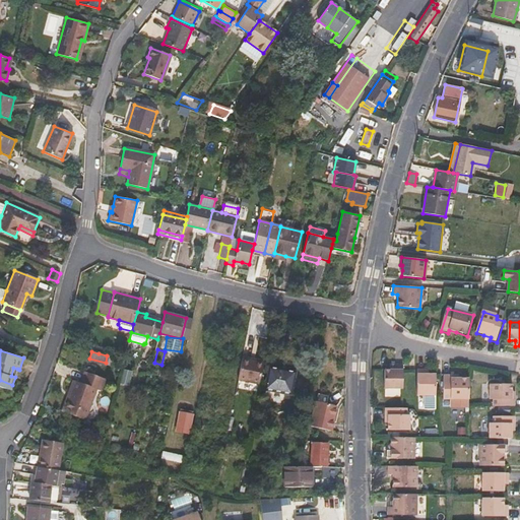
[(239,377),(260,381),(264,360),(243,354),(239,377)]
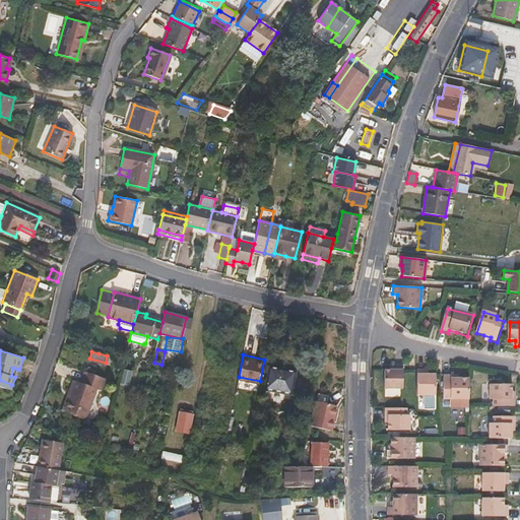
[(386,371),(386,389),(404,390),(404,365),(392,366),(391,371),(386,371)]
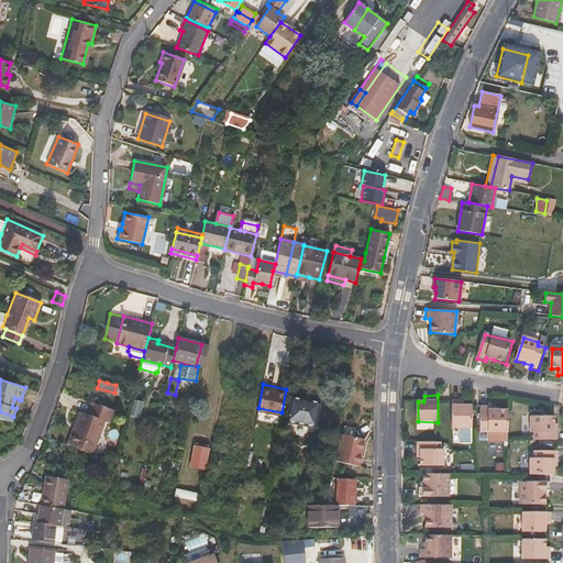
[(316,427),(320,404),(290,397),(286,421),(316,427)]
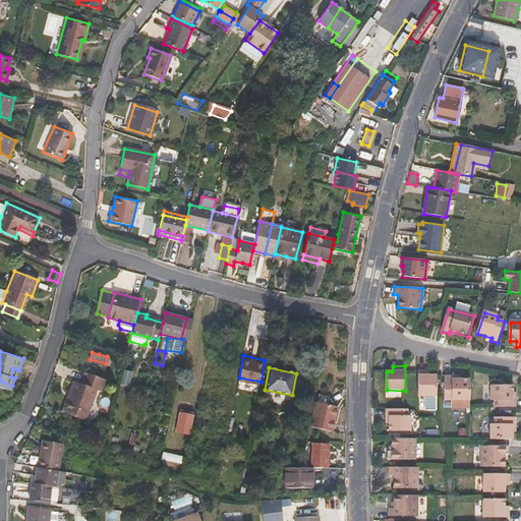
[(430,375),(426,377),(426,371),(419,371),(418,397),(426,397),(425,411),(437,411),(438,375),(430,375)]
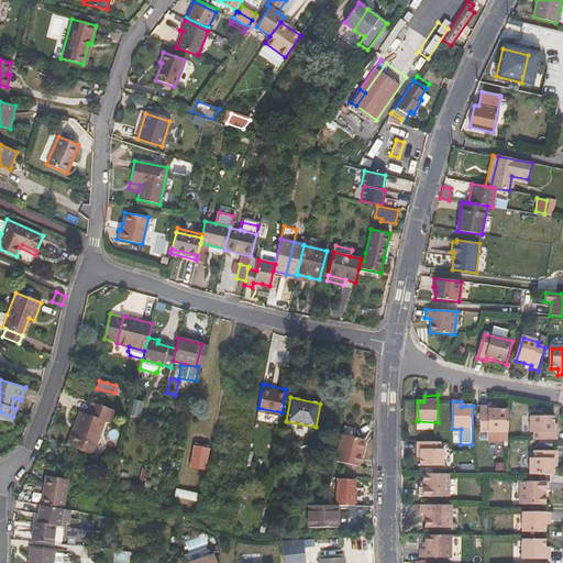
[(74,423),(77,424),(69,446),(92,454),(105,421),(110,423),(114,410),(91,403),(86,415),(78,411),(74,423)]
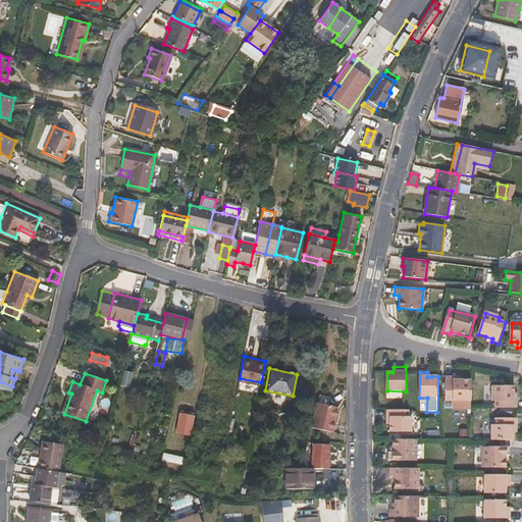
[(462,381),(455,380),(454,377),(447,377),(446,401),(454,401),(454,408),(471,409),(472,402),(472,381),(462,381)]
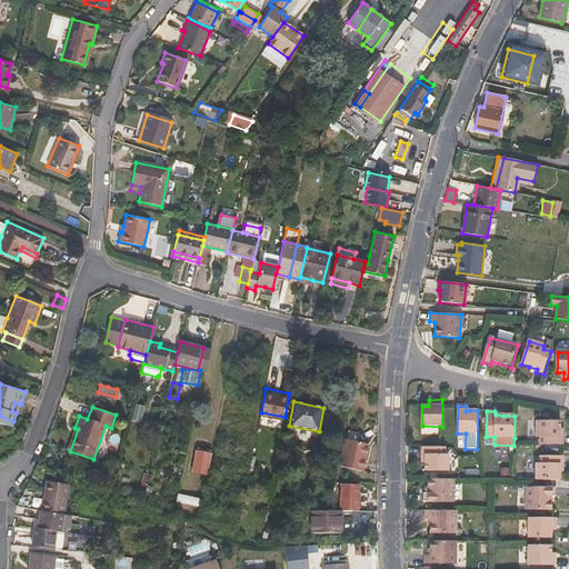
[(0,423),(12,427),(13,421),(0,416),(0,423)]
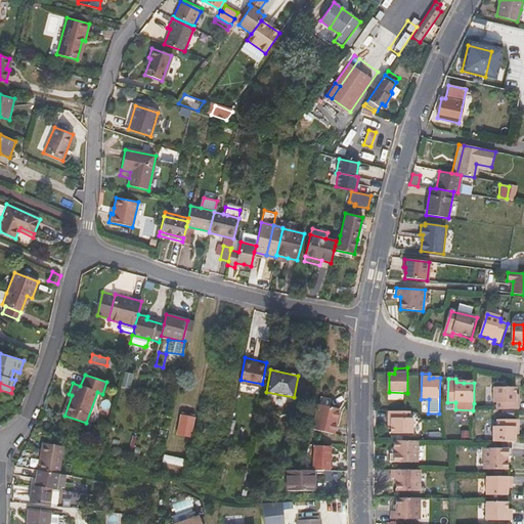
[(492,402),(495,402),(495,409),(517,409),(517,401),(515,401),(515,394),(514,387),(492,387),(492,402)]
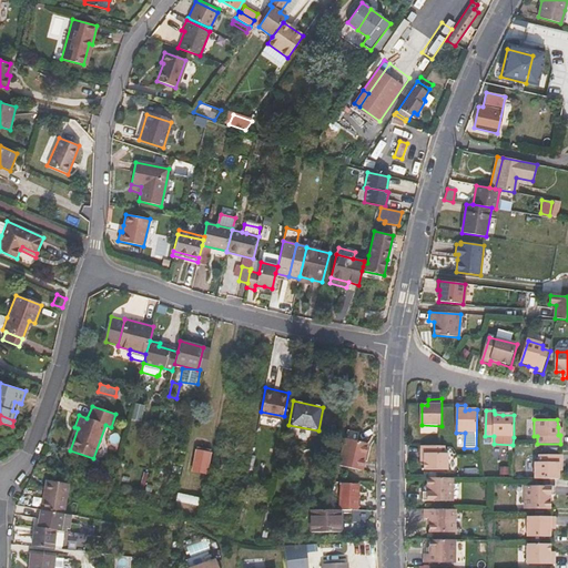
[(74,427),(67,449),(70,450),(78,428),(74,427)]
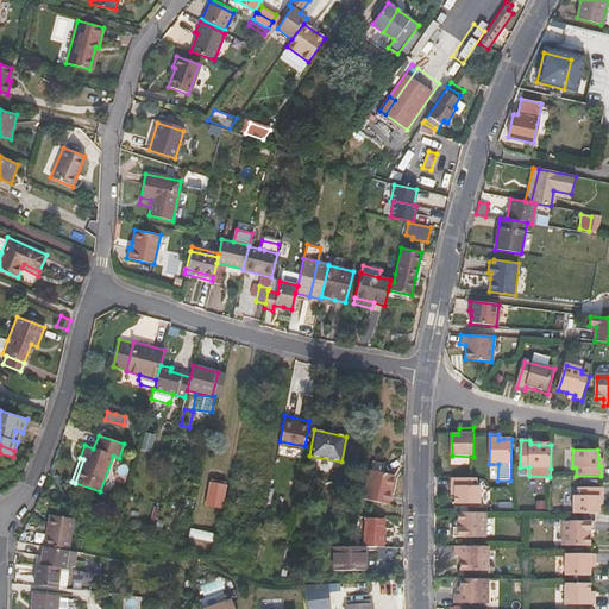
[(384,504),(390,476),(369,471),(363,500),(384,504)]
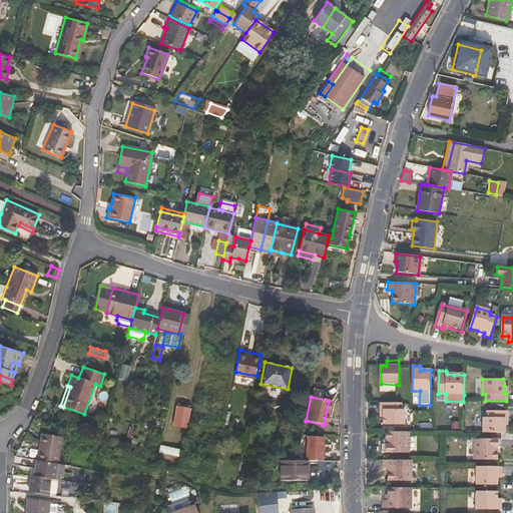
[(381,411),(384,411),(384,418),(384,425),(406,425),(406,411),(403,410),(403,404),(398,404),(381,404),(381,411)]
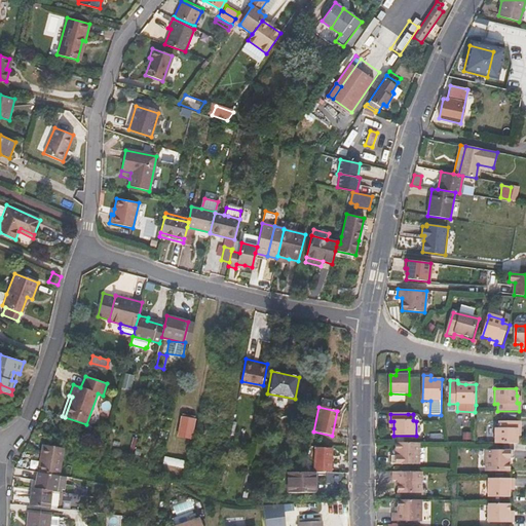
[(194,420),(182,417),(179,435),(190,438),(194,420)]
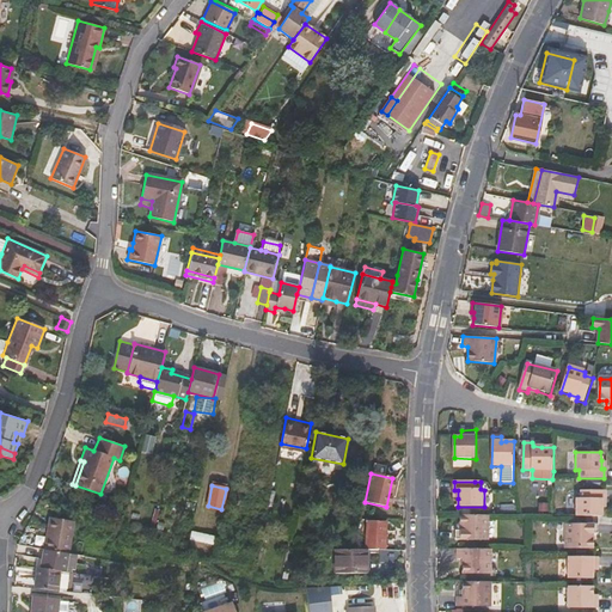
[(574,515),(600,515),(600,507),(600,499),(604,499),(604,490),(579,490),(579,496),(574,497),(574,515)]
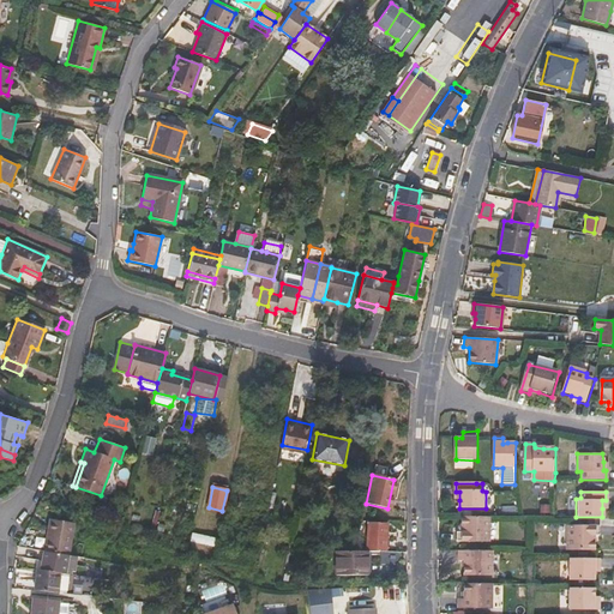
[(457,541),(488,541),(488,517),(462,517),(462,531),(457,531),(457,541)]
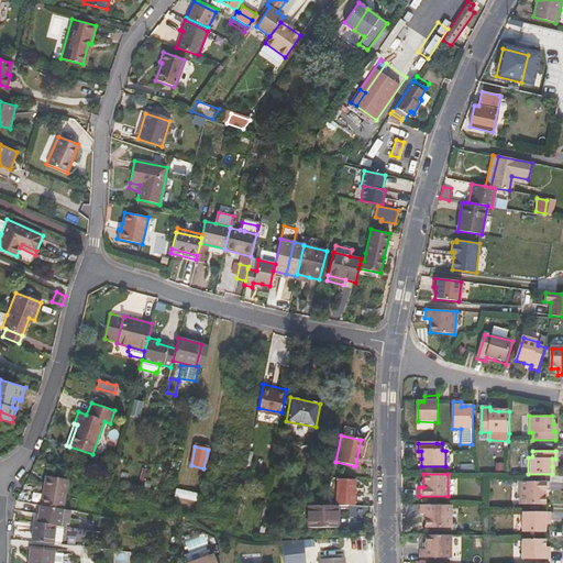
[(69,479),(47,476),(42,506),(64,509),(69,479)]
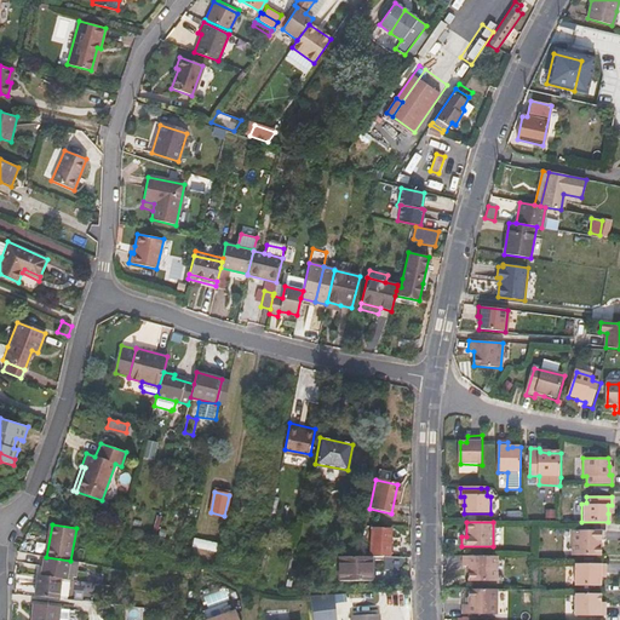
[(371,528),(369,554),(385,555),(386,529),(371,528)]
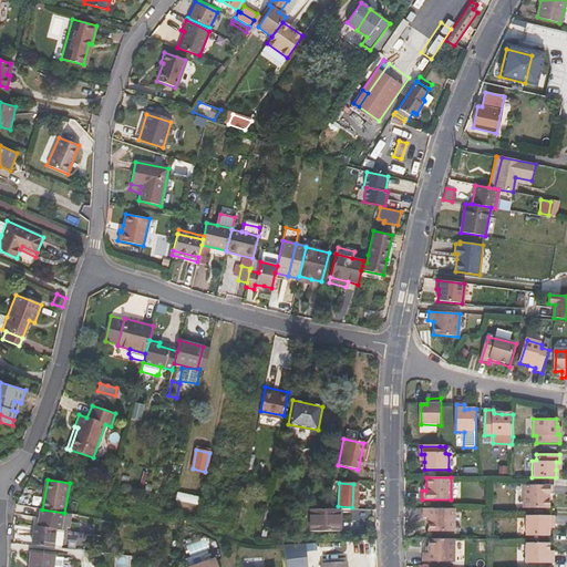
[(553,493),(553,484),(523,484),(523,508),(548,507),(548,494),(553,493)]
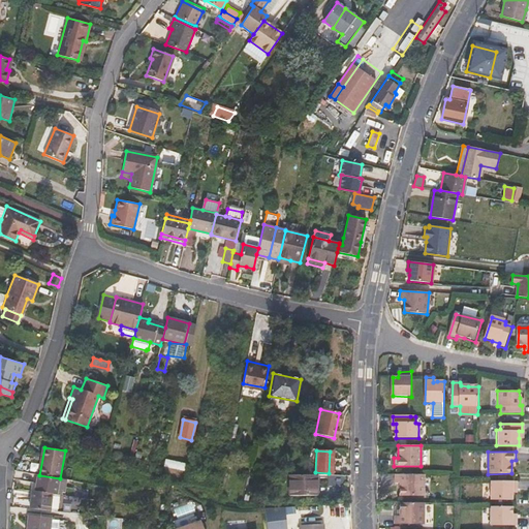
[(288,474),(289,496),(313,496),(313,474),(305,474),(288,474)]
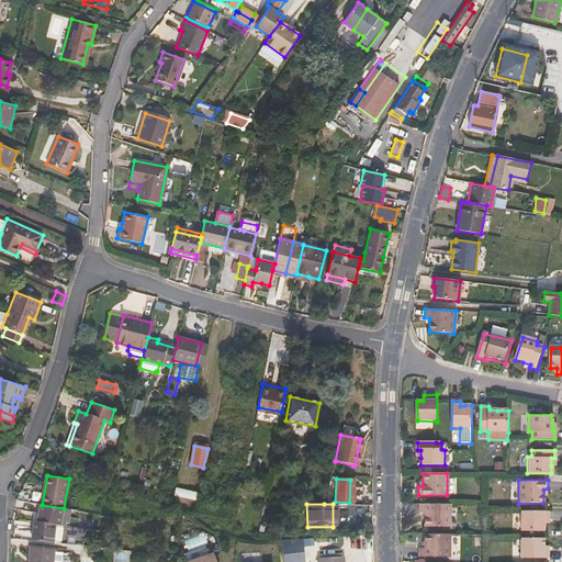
[(56,524),(69,526),(72,509),(64,508),(42,505),(40,521),(56,524)]
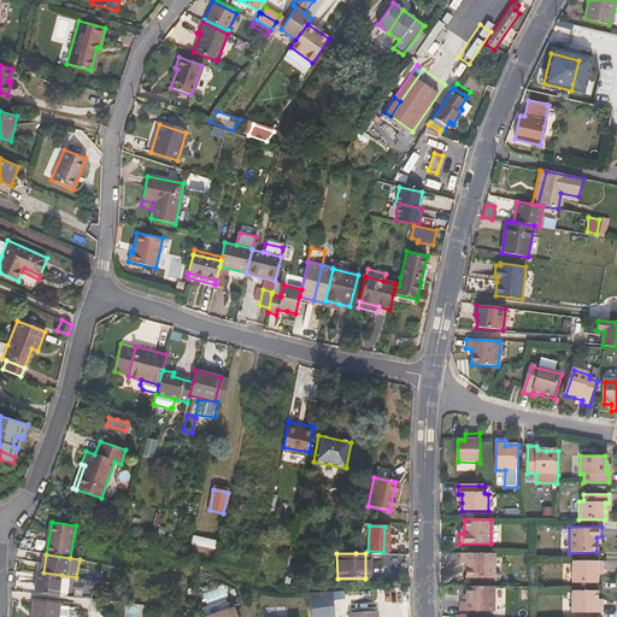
[(466,577),(494,577),(494,554),(460,554),(460,563),(466,563),(466,577)]
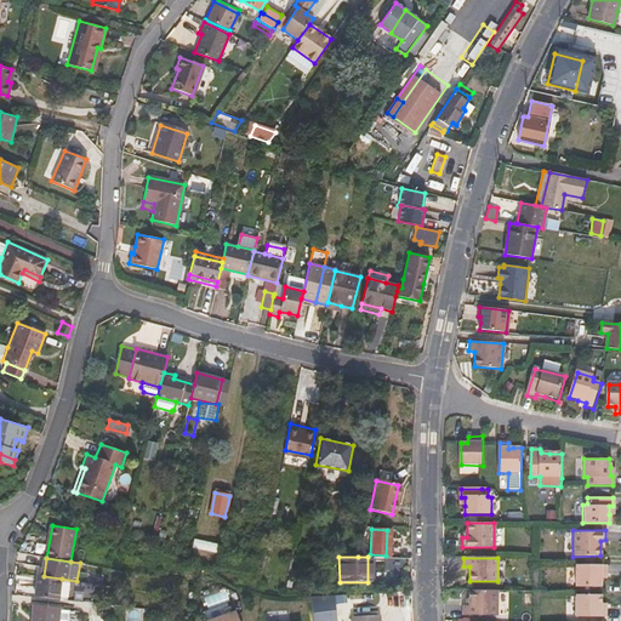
[(576,586),(602,585),(602,577),(602,574),(607,574),(607,563),(575,564),(576,586)]
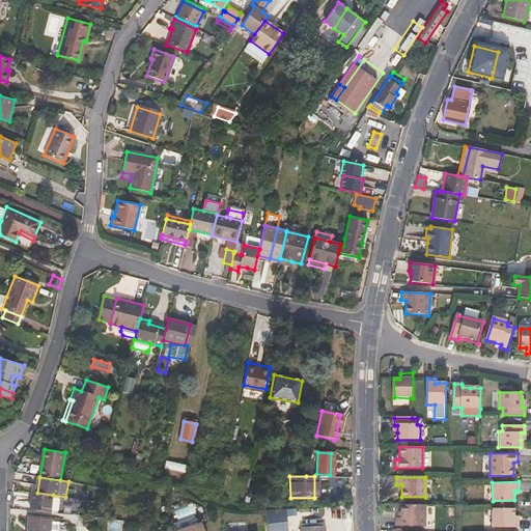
[(31,510),(50,512),(53,495),(37,493),(34,492),(31,510)]
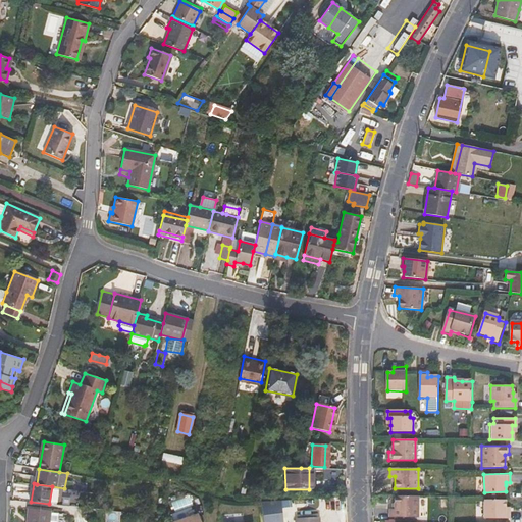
[(389,516),(417,516),(418,496),(395,496),(395,508),(389,508),(389,516)]
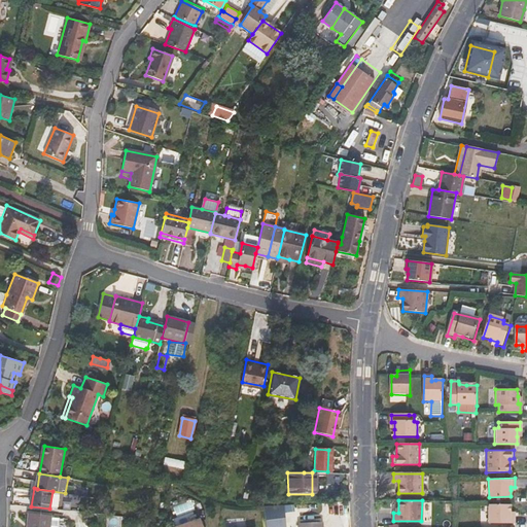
[(515,517),(510,517),(510,511),(511,503),(489,503),(489,523),(515,523),(515,517)]
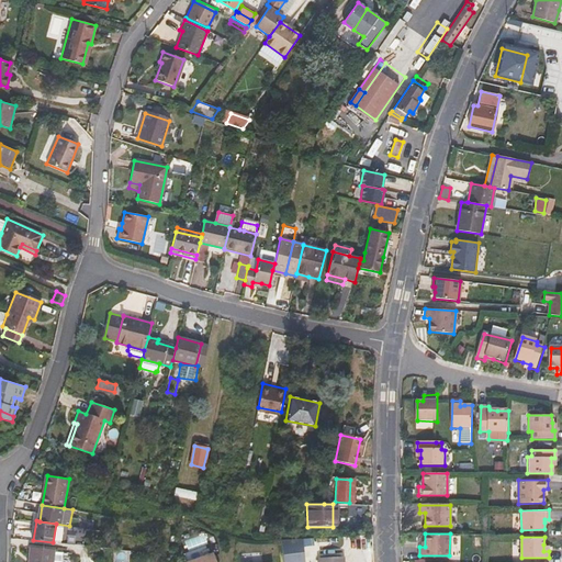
[(303,539),(304,548),(315,547),(314,538),(303,539)]
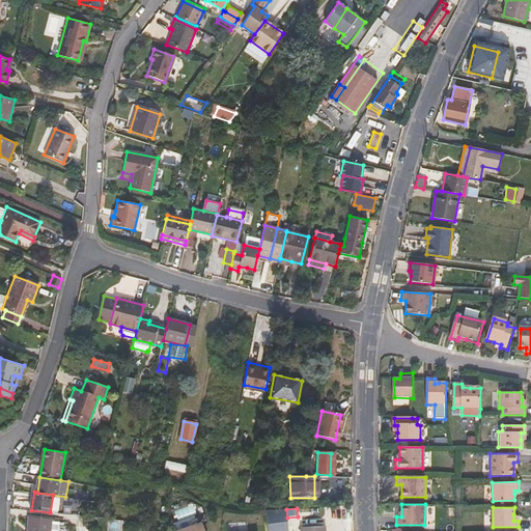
[(269,530),(288,530),(287,518),(286,509),(267,510),(269,530)]
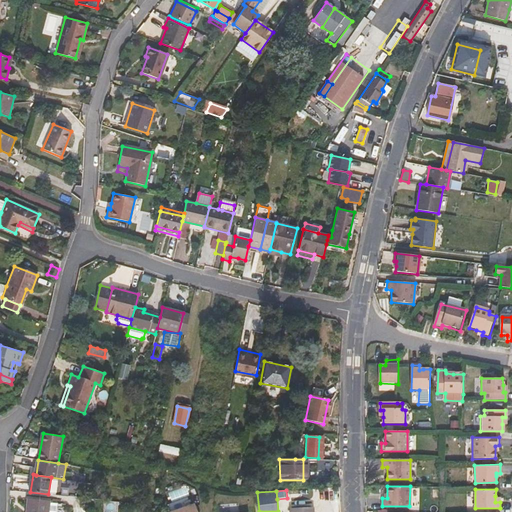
[(47,511),(48,511),(49,502),(49,500),(29,499),(26,511),(47,511)]
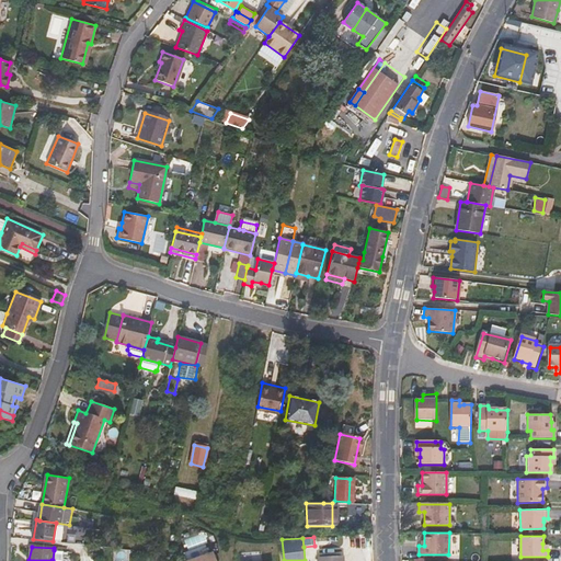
[(54,550),(53,560),(52,560),(60,560),(61,550),(54,550)]
